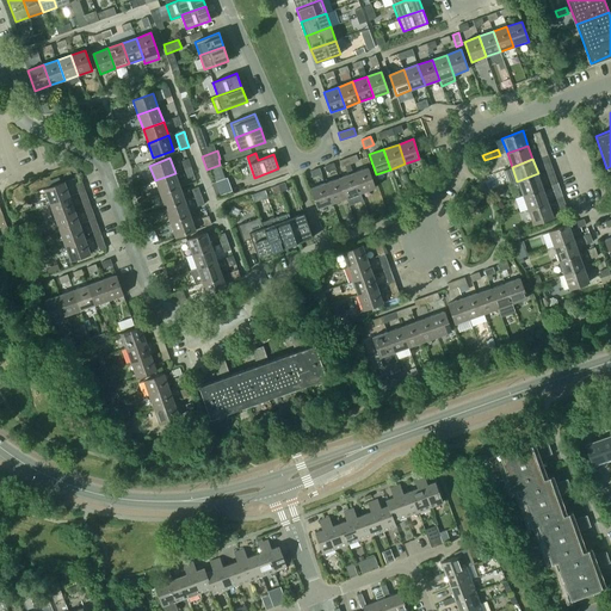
[(368,167),(353,173),(360,193),(375,187),(368,167)]
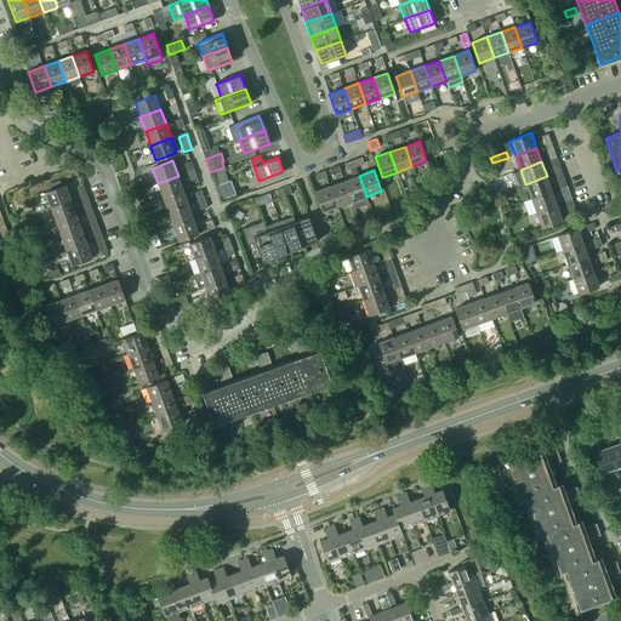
[(183,189),(178,176),(158,183),(163,198),(183,189)]
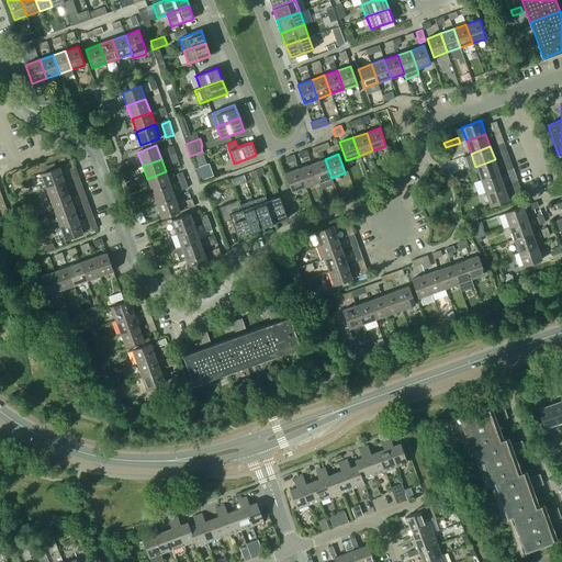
[(325,159),(312,164),(318,182),(321,189),(334,184),(332,178),(325,159)]
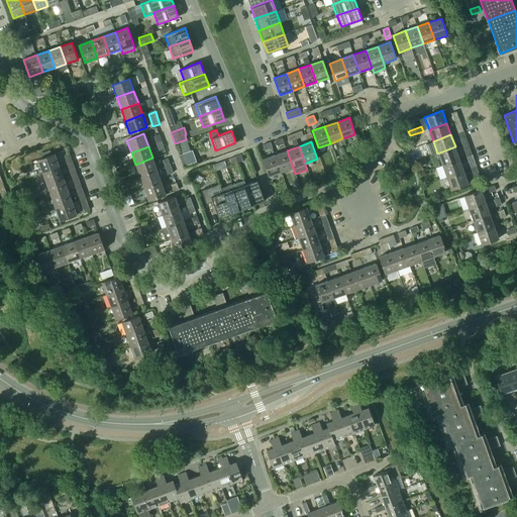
[(437,153),(441,166),(459,159),(455,146),(437,153)]
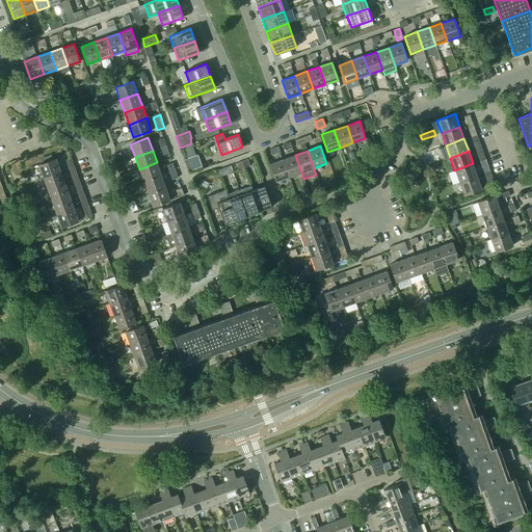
[(197,155),(187,158),(191,169),(202,165),(197,155)]
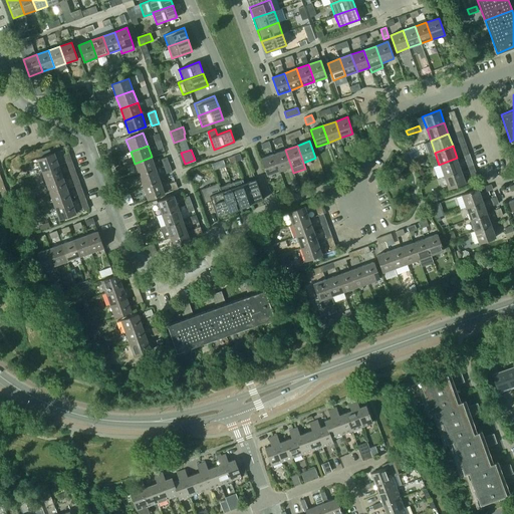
[(279,171),(291,167),(285,150),(273,154),(279,171)]
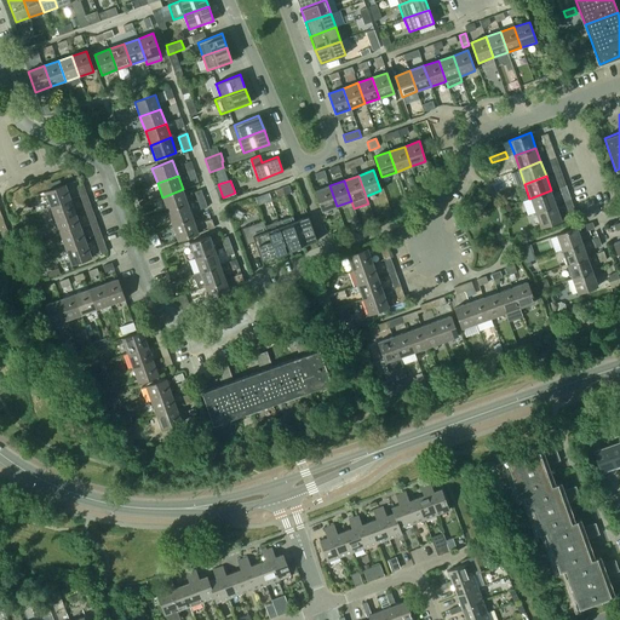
[(65,184),(45,191),(51,207),(72,200),(65,184)]
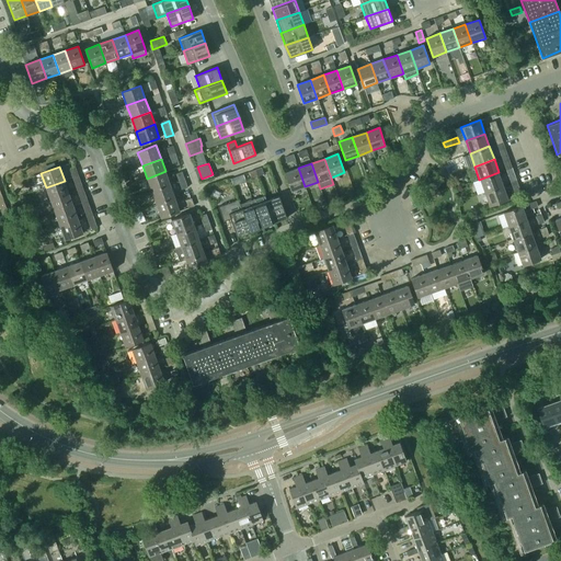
[(298,168),(285,172),(292,192),(305,186),(298,168)]
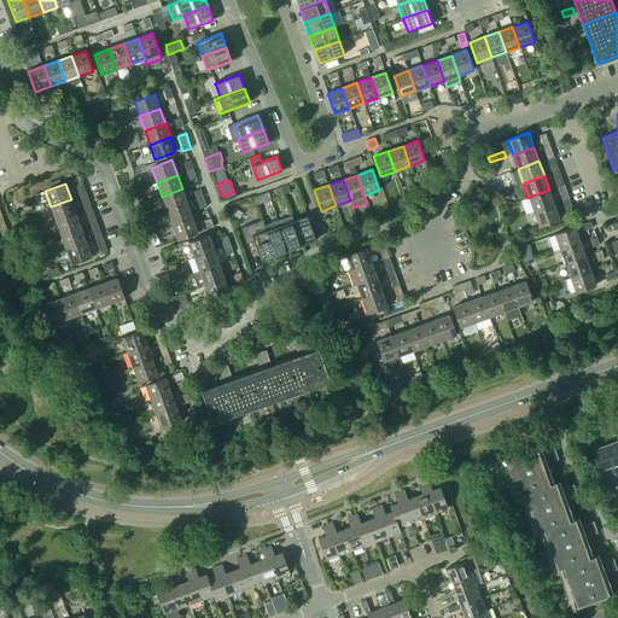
[(182,188),(162,197),(167,210),(187,203),(182,188)]
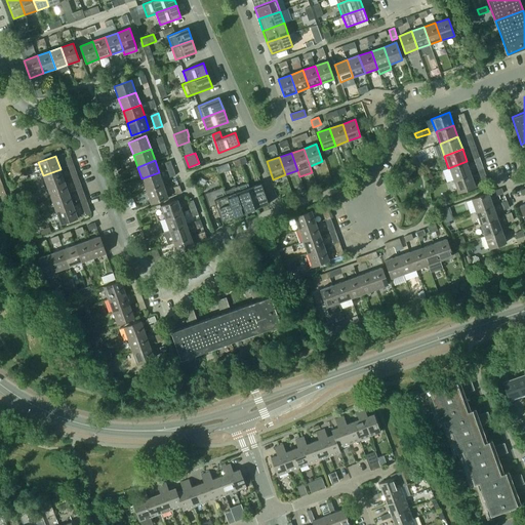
[(448,168),(452,179),(471,173),(467,161),(448,168)]
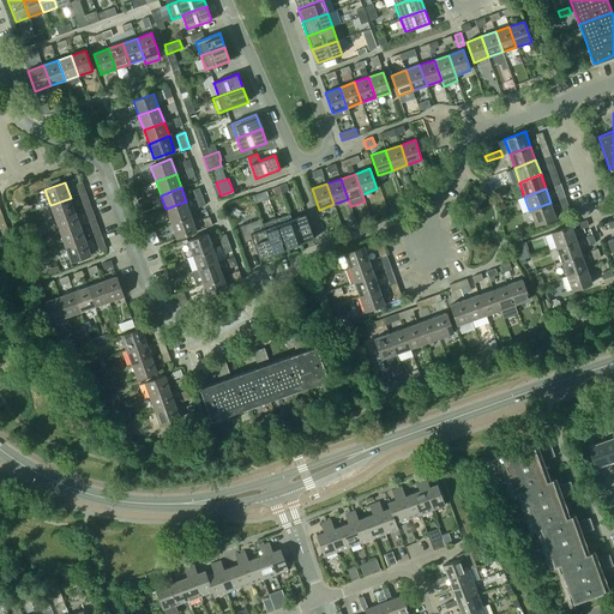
[(559,200),(565,198),(563,190),(555,192),(559,200)]
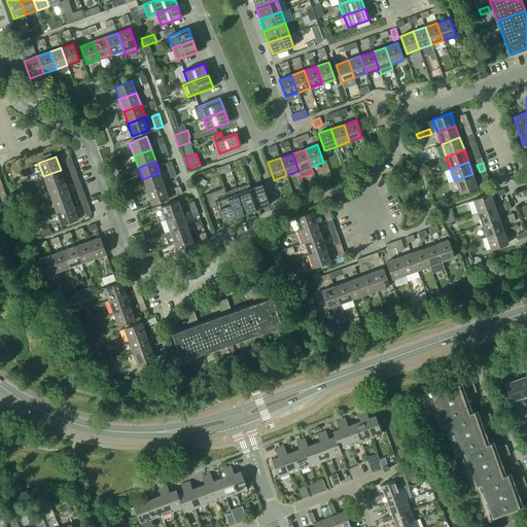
[(231,170),(229,164),(217,168),(219,174),(231,170)]
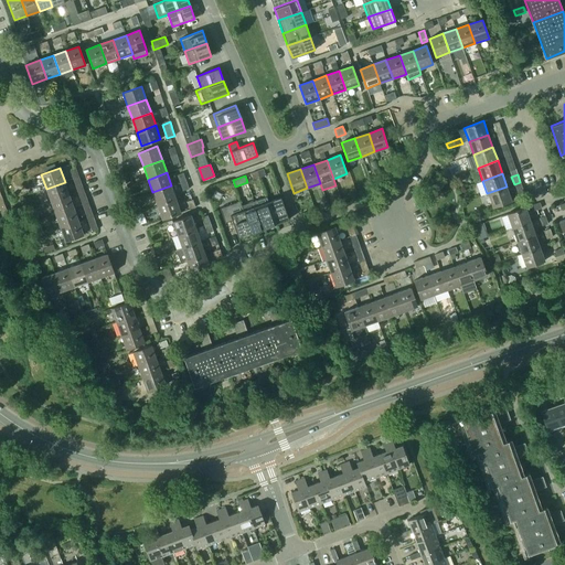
[(65,182),(46,189),(51,201),(70,194),(65,182)]
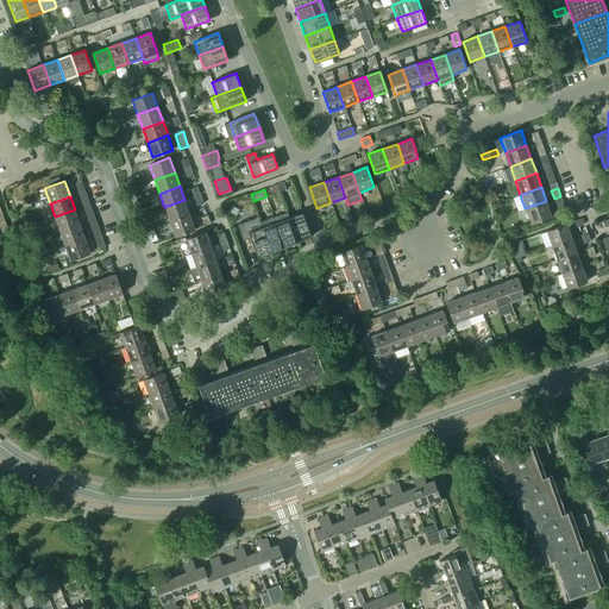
[(184,200),(164,207),(169,221),(189,214),(184,200)]
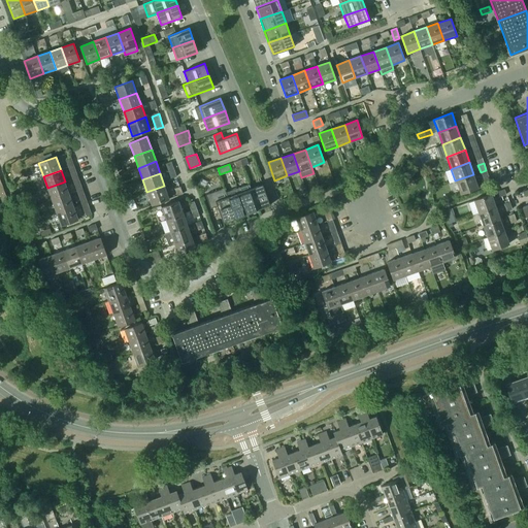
[(477,188),(473,174),(455,180),(460,194),(477,188)]
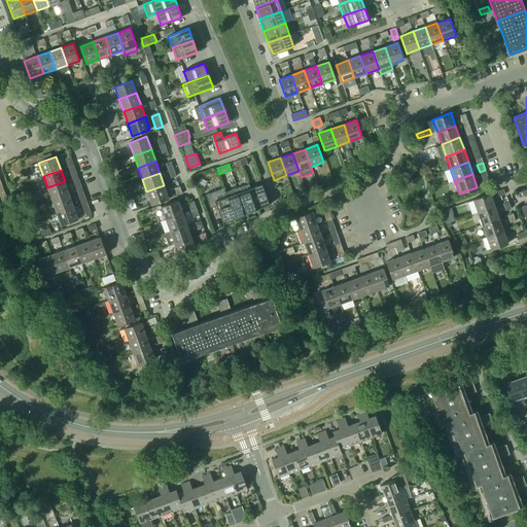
[(65,181),(47,187),(51,200),(69,194),(65,181)]
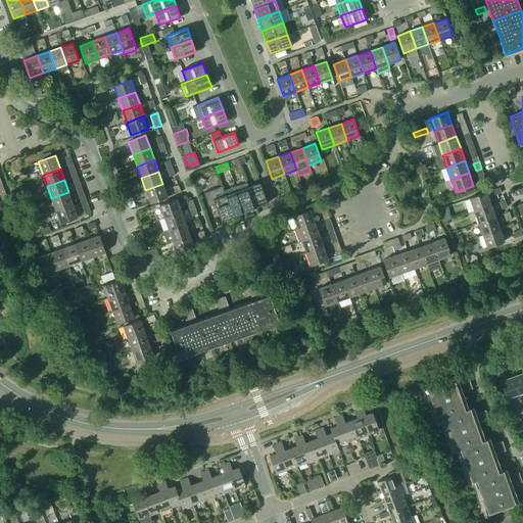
[(248,186),(247,182),(235,186),(236,191),(244,211),(255,207),(248,186)]
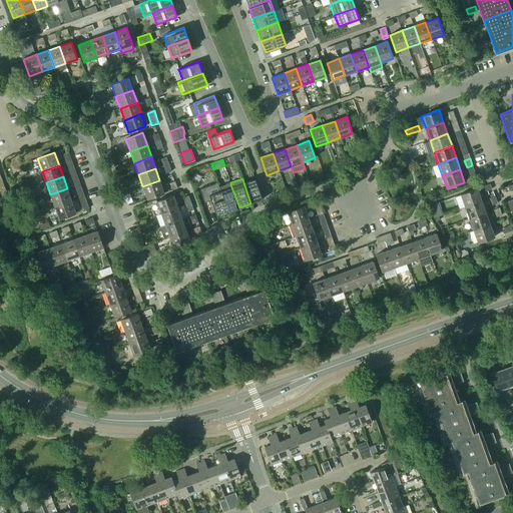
[(243,182),(250,203),(263,199),(254,178),(243,182)]
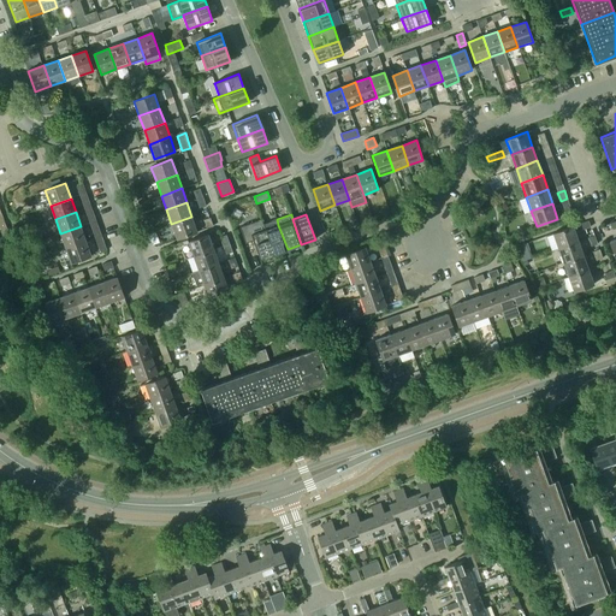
[(191,217),(171,224),(177,240),(197,232),(191,217)]
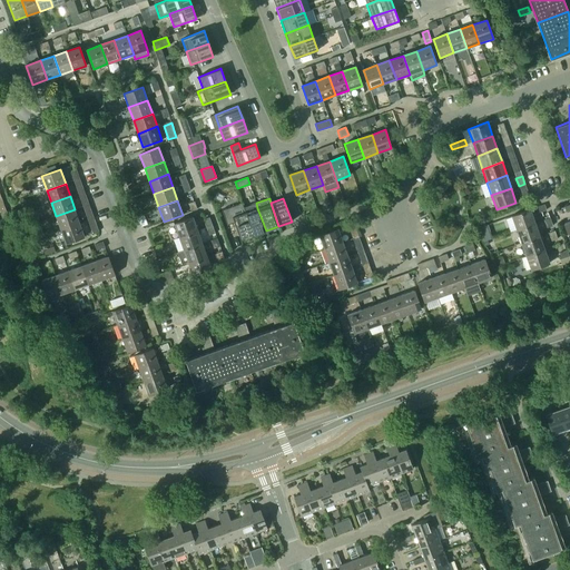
[(192,212),(197,209),(194,200),(188,203),(192,212)]
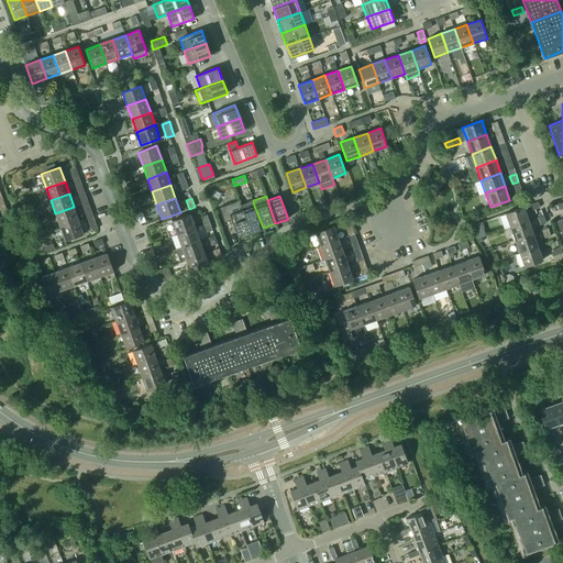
[(243,209),(239,200),(219,208),(224,222),(231,220),(238,236),(251,232),(242,210),(243,209)]
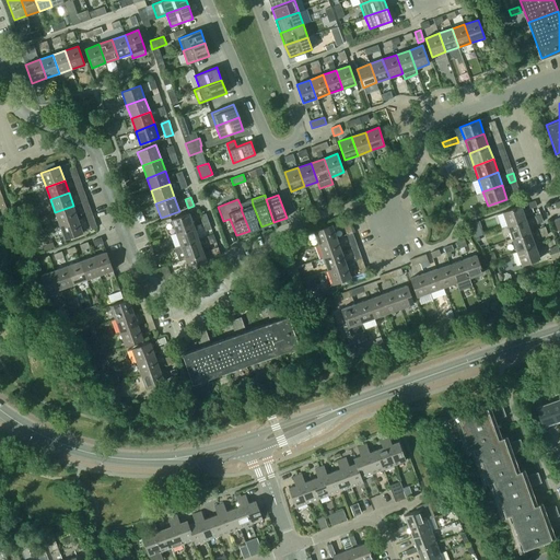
[(253,205),(242,208),(241,209),(249,231),(261,226),(253,205)]
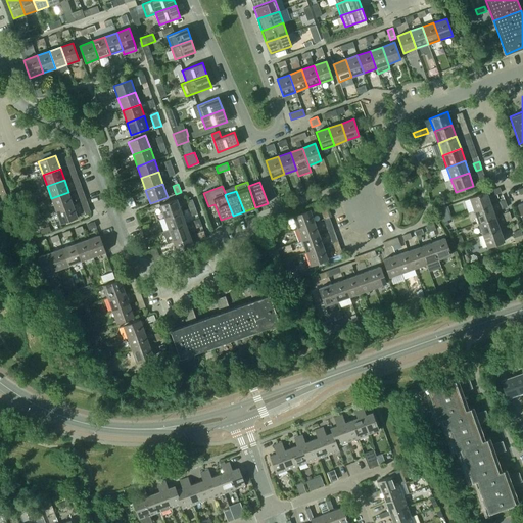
[(51,198),(55,210),(74,204),(68,192),(51,198)]
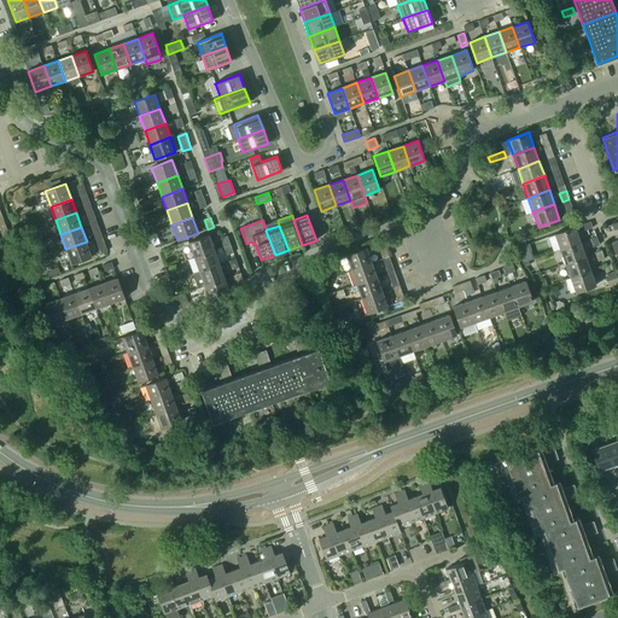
[(554,234),(560,249),(579,242),(575,227),(554,234)]
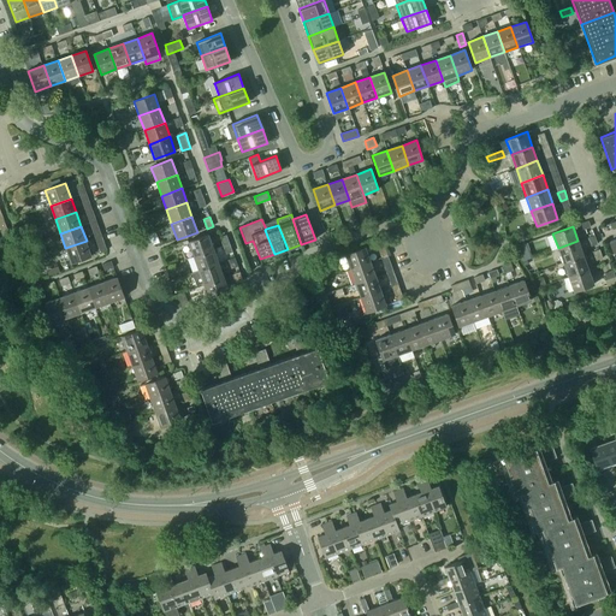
[(208,235),(188,242),(194,256),(214,249),(208,235)]
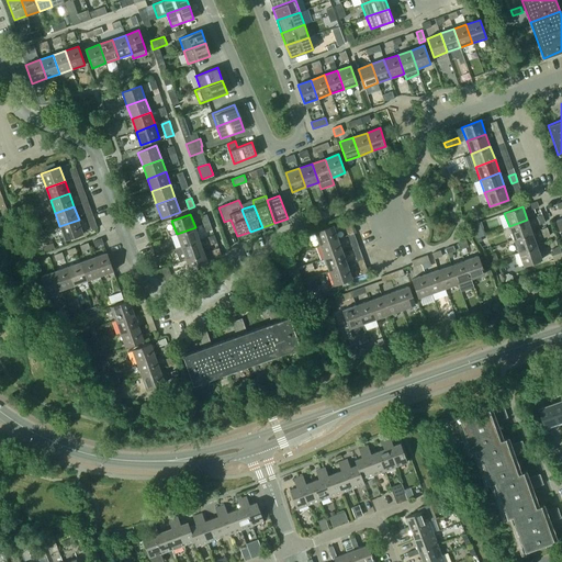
[(83,233),(79,220),(59,226),(65,239),(83,233)]
